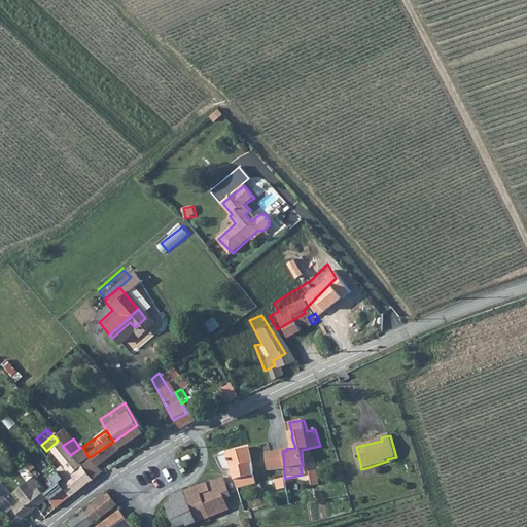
[(86,475),(70,455),(62,446),(58,441),(46,451),(47,452),(63,470),(61,471),(61,470),(60,470),(60,471),(58,473),(54,478),(65,491),(66,492),(86,475)]
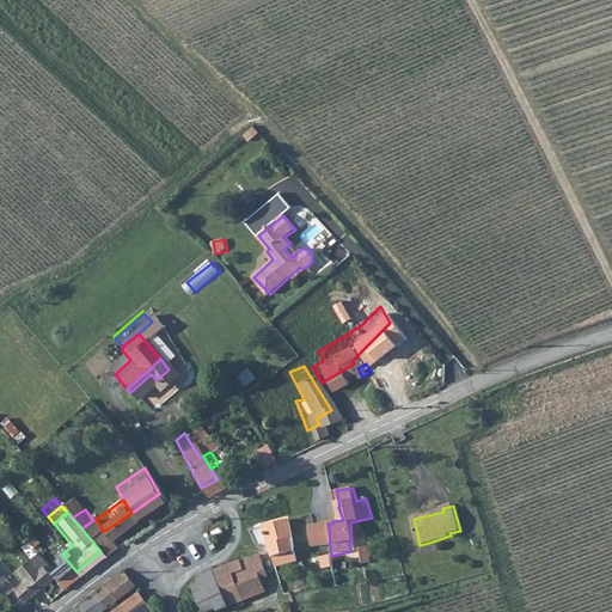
[(103,531),(96,519),(93,520),(81,528),(101,551),(112,540),(106,530),(103,531)]
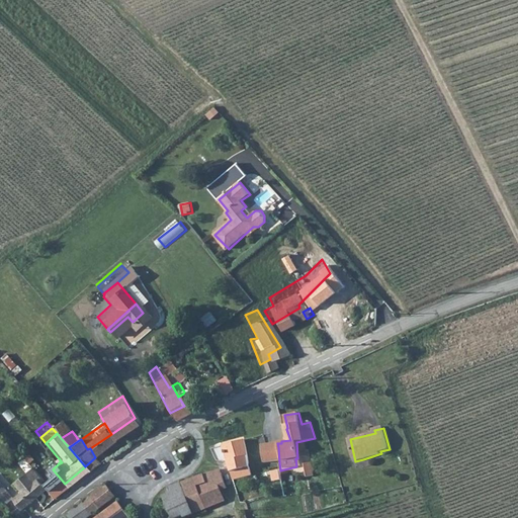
[(223,449),(228,462),(248,457),(244,443),(223,449)]
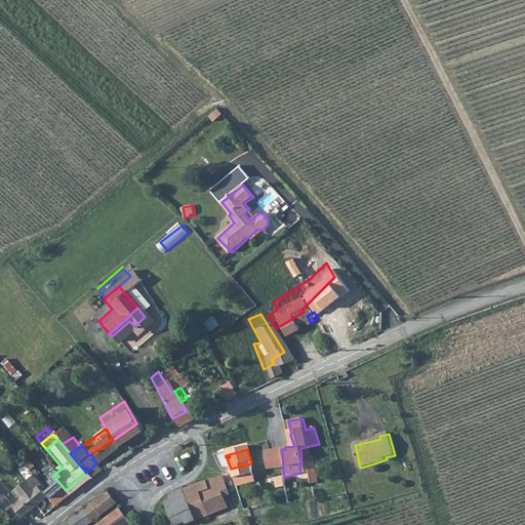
[(283,469),(282,453),(281,449),(266,453),(269,472),(283,469)]
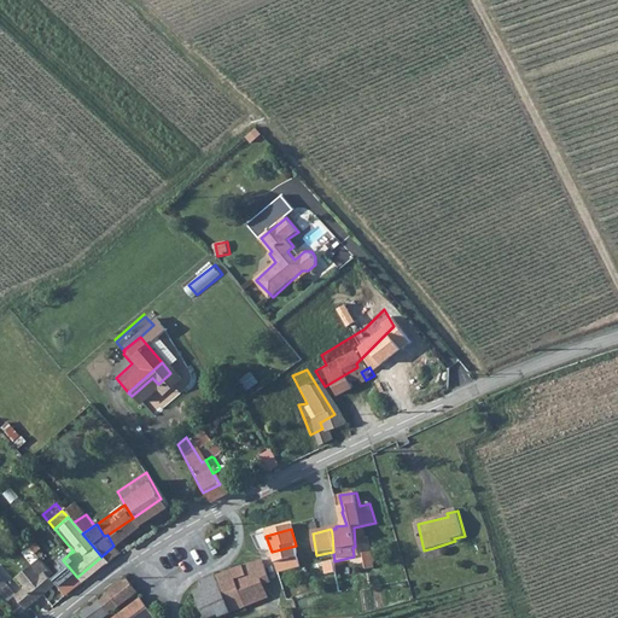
[(34,543),(29,548),(33,553),(38,558),(42,554),(34,543)]
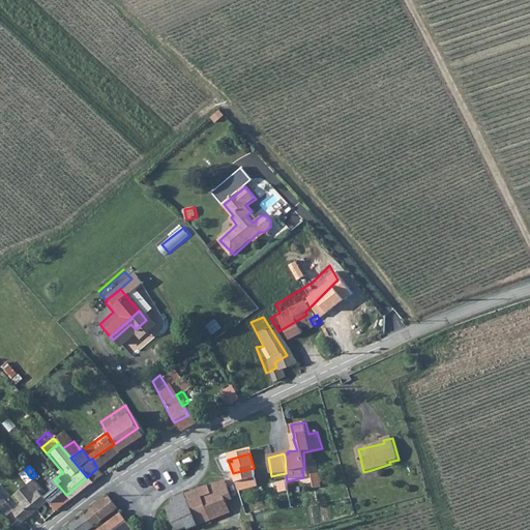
[(55,467),(52,469),(58,476),(60,474),(60,473),(61,473),(55,467)]
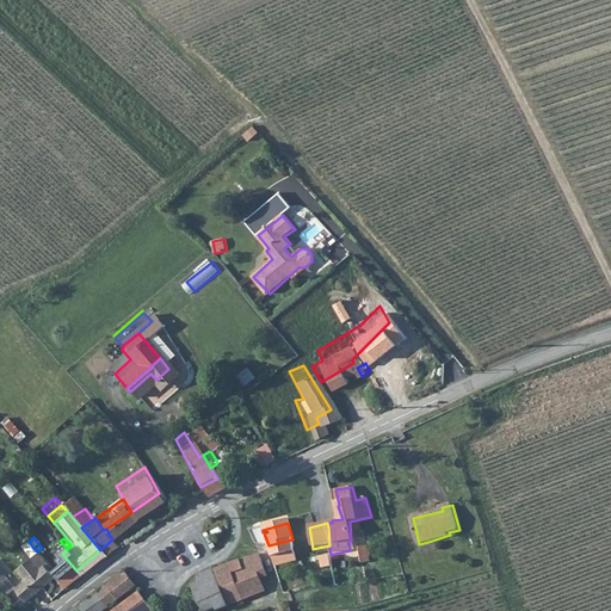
[(269,545),(275,561),(296,555),(292,539),(269,545)]
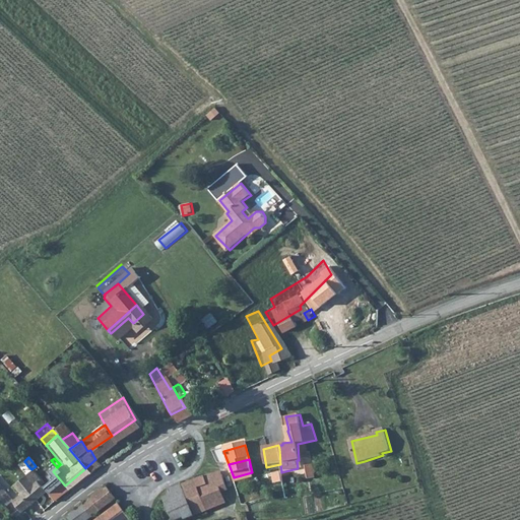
[(40,479),(52,495),(64,484),(53,471),(57,467),(51,460),(42,467),(47,473),(40,479)]
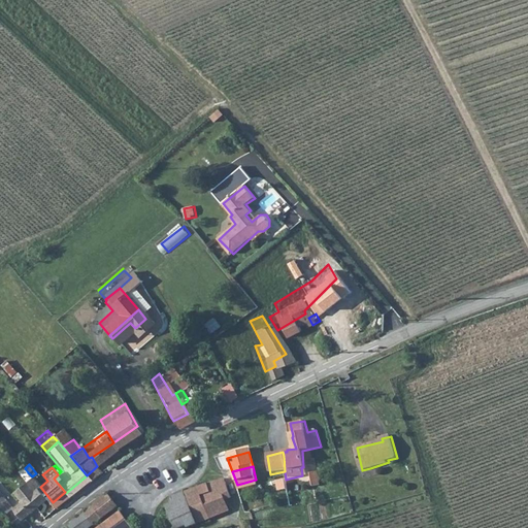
[(19,514),(42,494),(36,486),(38,484),(36,481),(32,476),(28,472),(10,488),(18,496),(10,503),(19,514)]
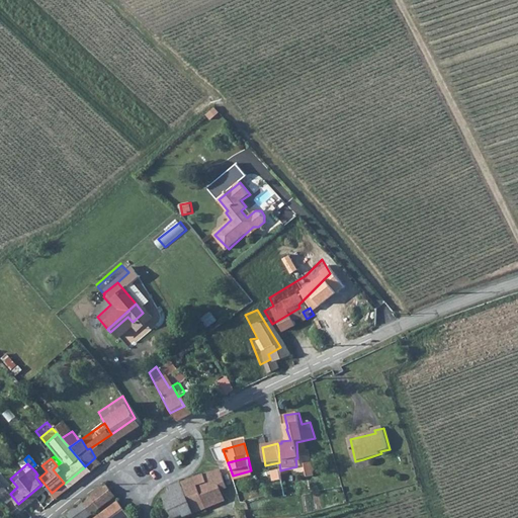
[(301,464),(304,478),(310,477),(308,463),(301,464)]
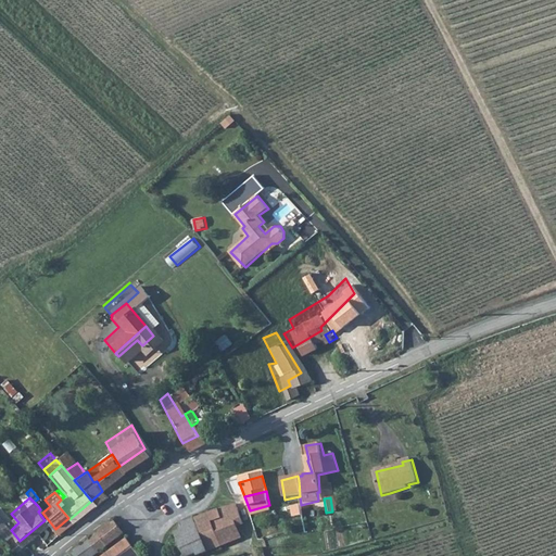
[(243,523),(239,514),(234,504),(217,508),(219,519),(200,523),(197,513),(189,515),(205,555),(226,546),(223,538),(238,532),(236,527),(243,523)]
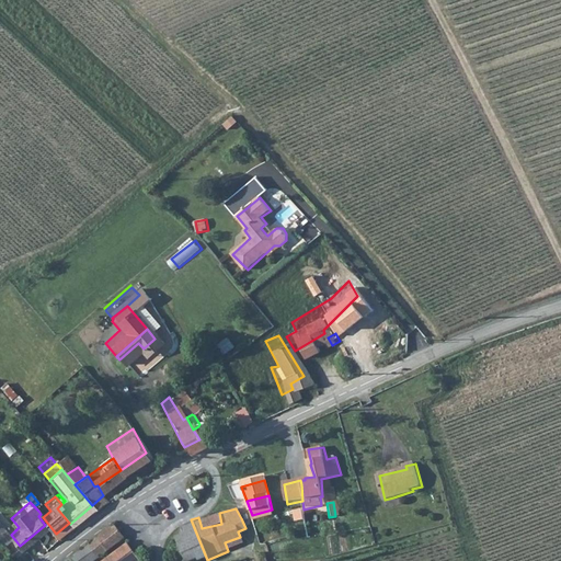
[(255,523),(274,517),(272,510),(252,515),(255,523)]
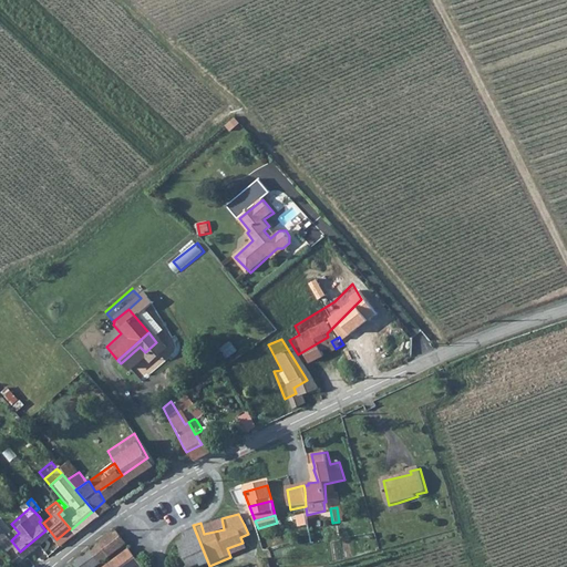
[(224,529),(222,518),(200,523),(204,534),(224,529)]
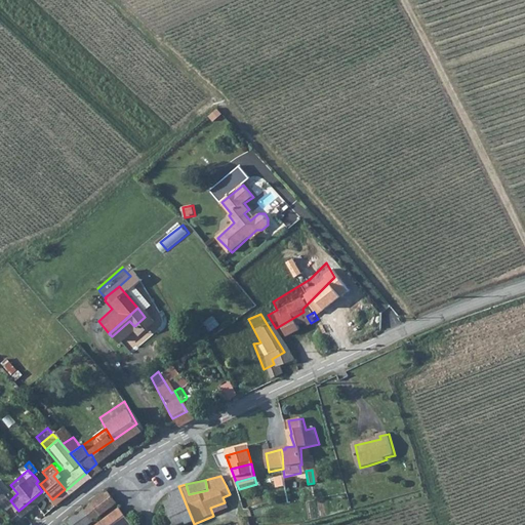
[(184,524),(191,524),(194,524),(178,486),(169,488),(172,502),(162,507),(170,524),(182,524),(184,524)]
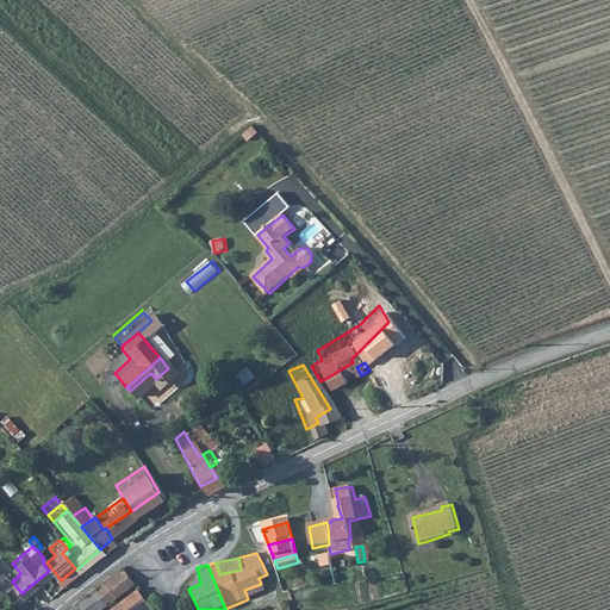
[(135,586),(125,572),(95,592),(105,608),(135,586)]
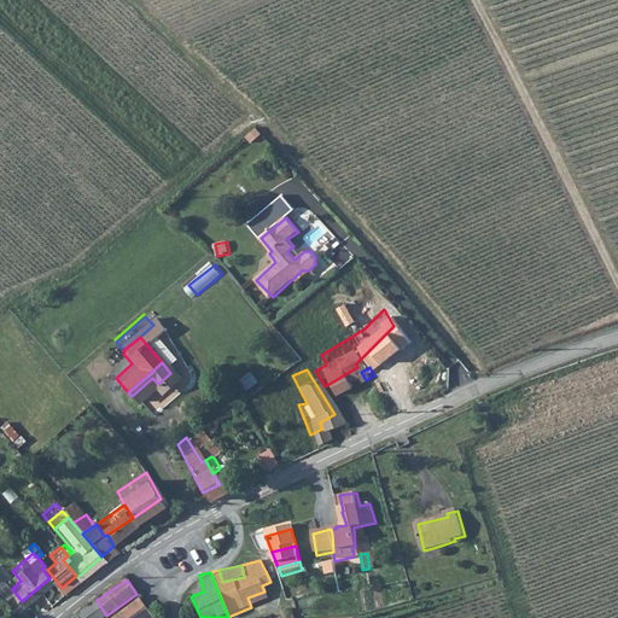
[(267,600),(264,592),(248,598),(251,607),(267,600)]
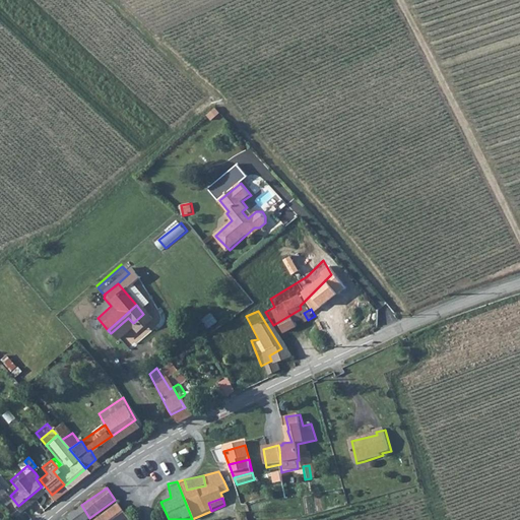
[(86,519),(89,518),(81,505),(64,517),(66,519),(86,519)]
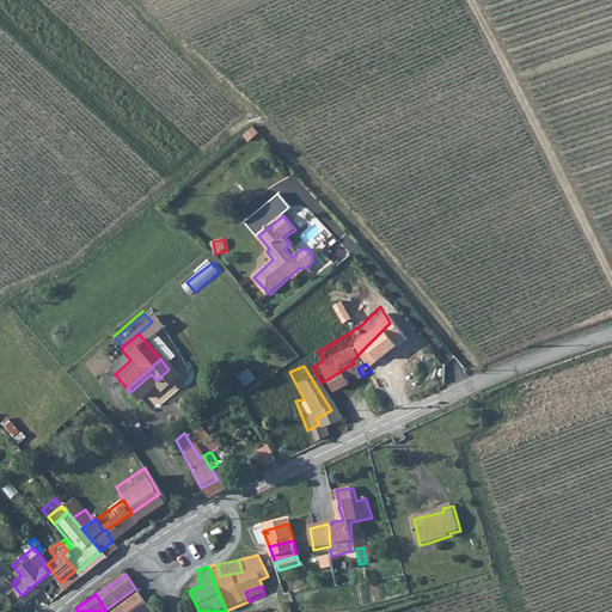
[(126,611),(150,611),(139,597),(123,607),(126,611)]
